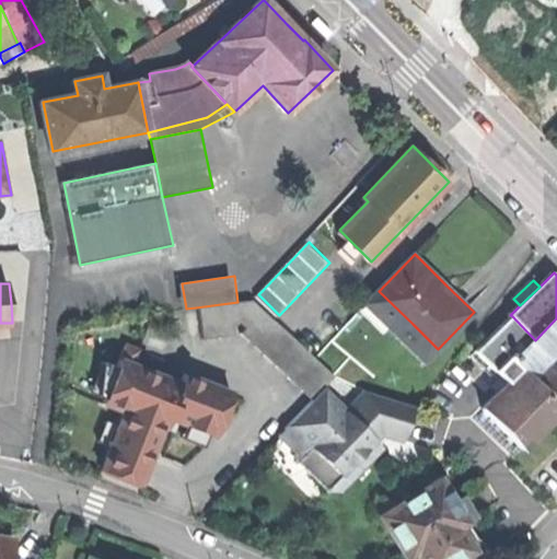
[(369,302),(402,335),(413,324),(379,291),(369,302)]
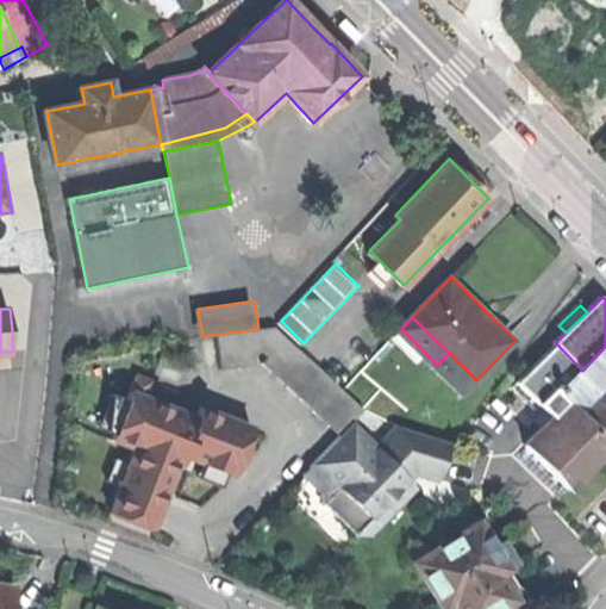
[(258,329),(213,335),(218,368),(262,364),(338,435),(363,410),(274,327),(258,329)]
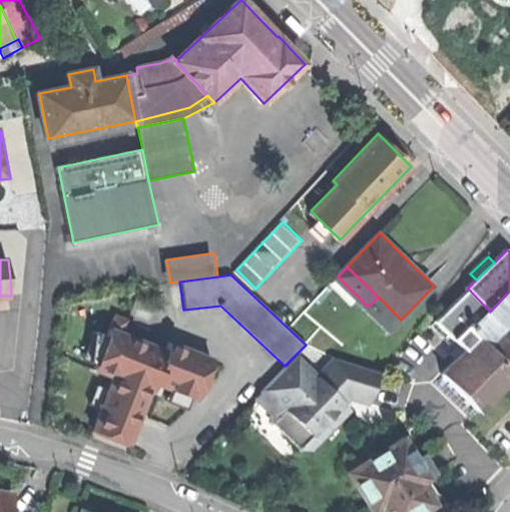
[(20,278),(10,278),(11,296),(21,295),(20,278)]
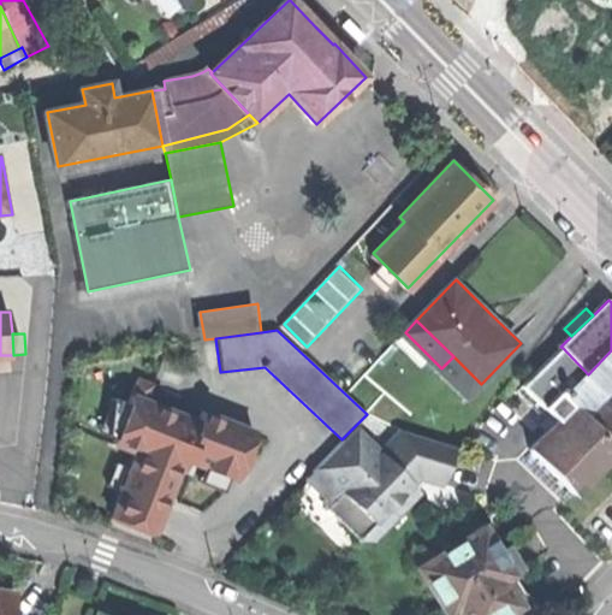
[(524,386),(546,407),(562,391),(566,396),(588,374),(563,348),(524,386)]
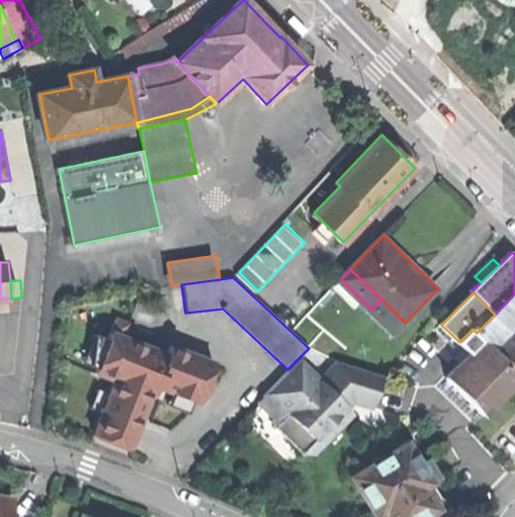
[(476,334),(485,342),(494,350),(514,328),(514,294),(495,315),(477,333),(476,334)]
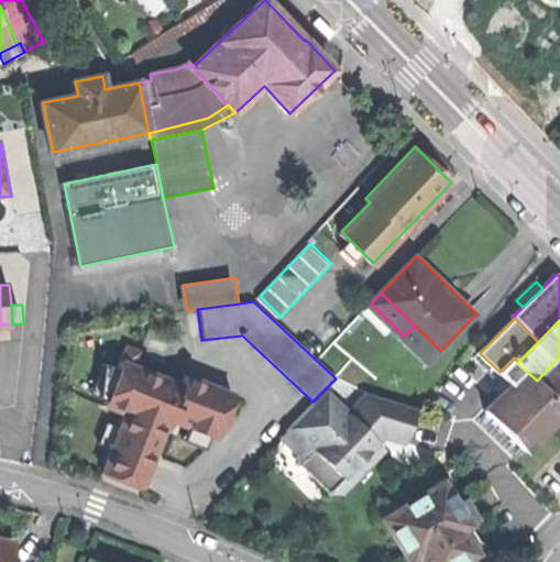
[(429,361),(440,351),(415,326),(404,337),(429,361)]
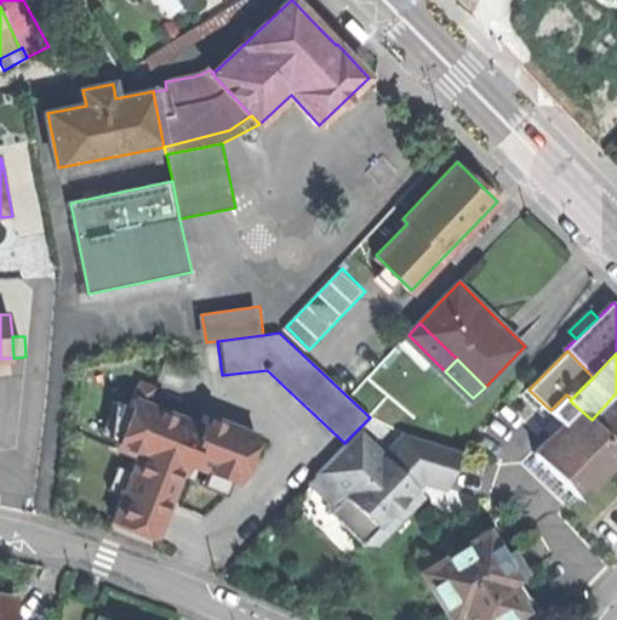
[(616,393),(592,420),(616,445),(616,393)]
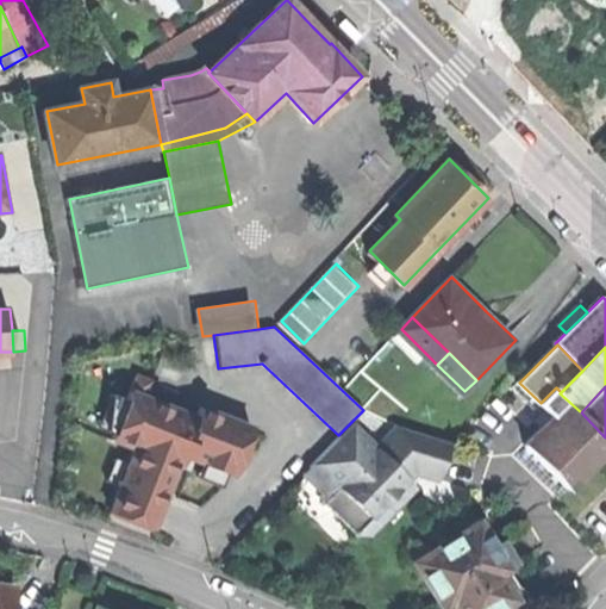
[(541,403),(555,418),(570,403),(560,393),(561,392),(556,387),(541,403)]
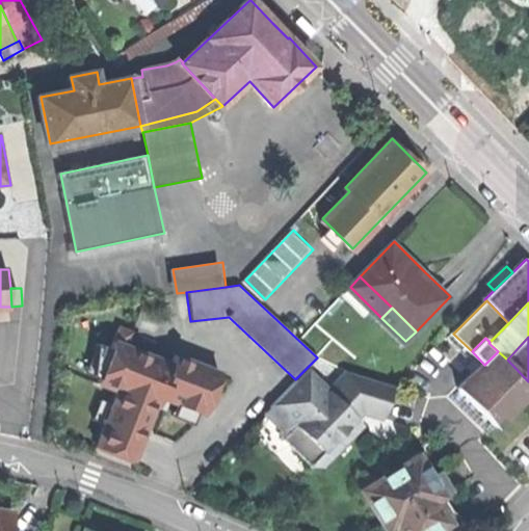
[(96,382),(114,390),(93,445),(134,460),(156,406),(159,399),(203,415),(219,371),(175,354),(172,362),(113,339),(96,382)]
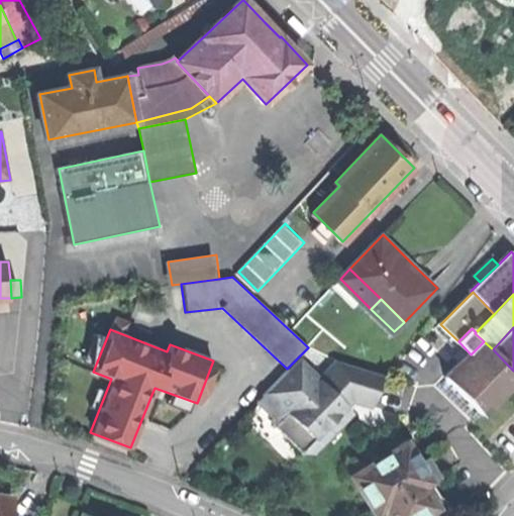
[(484,413),(513,383),(513,371),(493,349),(484,341),(471,354),(448,377),(484,413)]
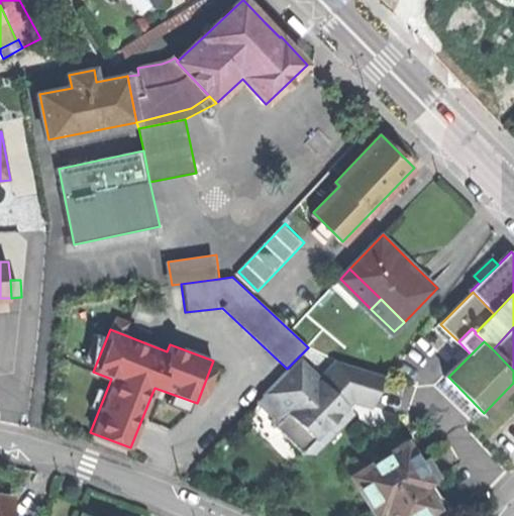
[(298,359),(266,398),(279,409),(276,413),(275,427),(288,438),(302,450),(316,451),(329,436),(323,432),(332,421),(340,427),(353,411),(349,407),(354,401),(373,407),(383,374),(337,362),(322,380),(298,359)]
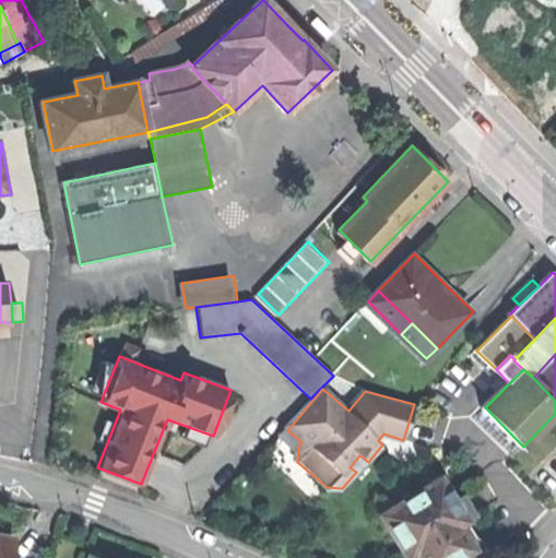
[(356,472),(368,462),(359,455),(350,467),(356,472)]
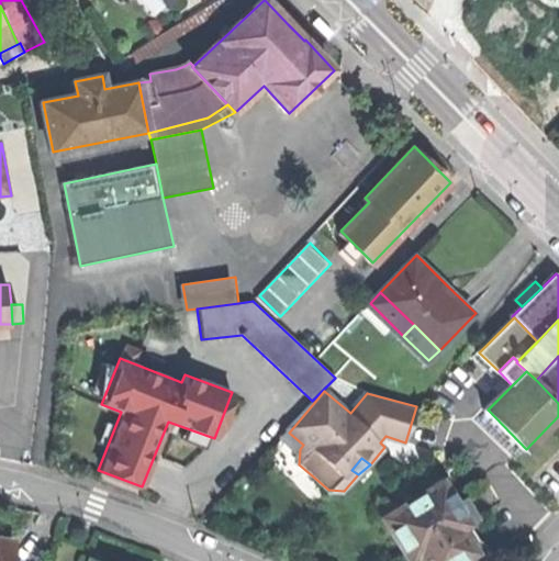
[(398,539),(411,560),(418,556),(460,529),(470,523),(478,518),(466,500),(457,506),(443,482),(384,518),(398,539)]
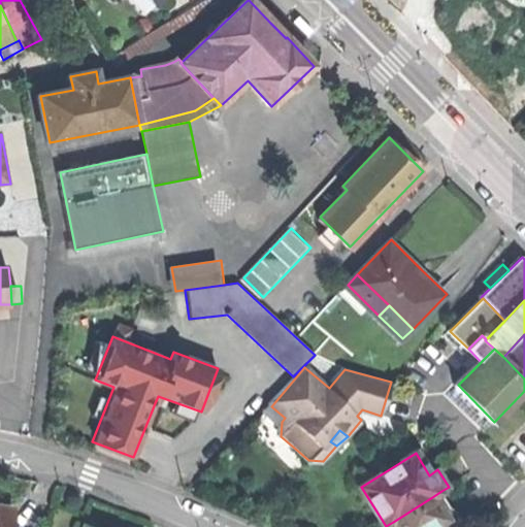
[(452,507),(441,491),(432,497),(447,519),(440,522),(443,526),(457,526),(458,525),(459,519),(457,512),(452,507)]
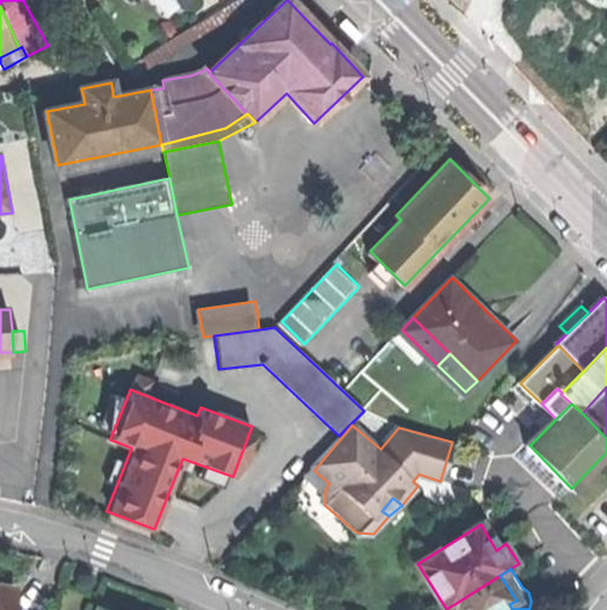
[(516,601),(500,575),(454,604),(457,609),(501,609),(509,604),(516,601)]
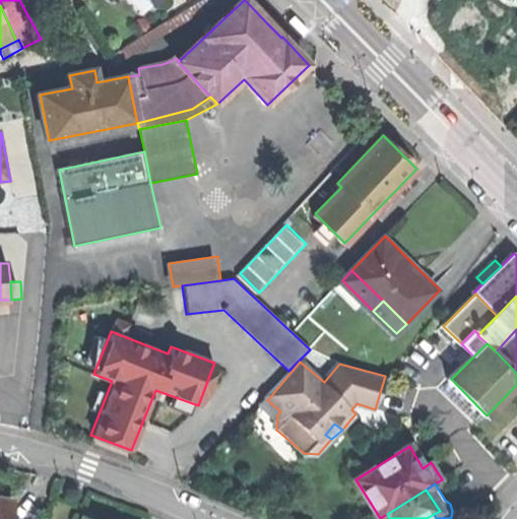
[(0,496),(0,518),(11,518),(14,498),(0,496)]
